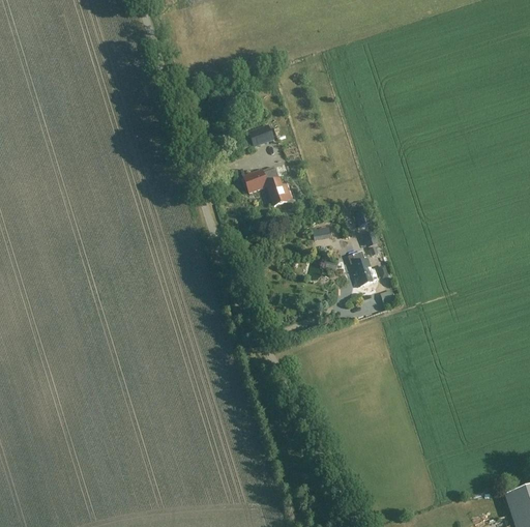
[(268,123),(247,130),(254,146),(274,139),(268,123)]
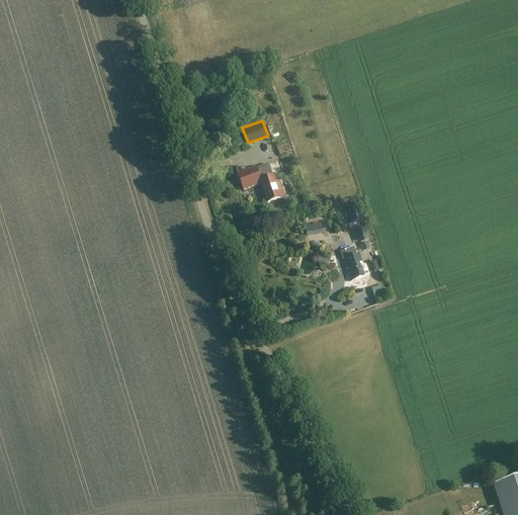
[(269,164),(257,168),(256,164),(237,170),(243,187),(261,181),(267,200),(280,196),(280,194),(285,192),(280,179),(275,180),(272,172),(278,169),(275,160),(269,162),(269,164)]
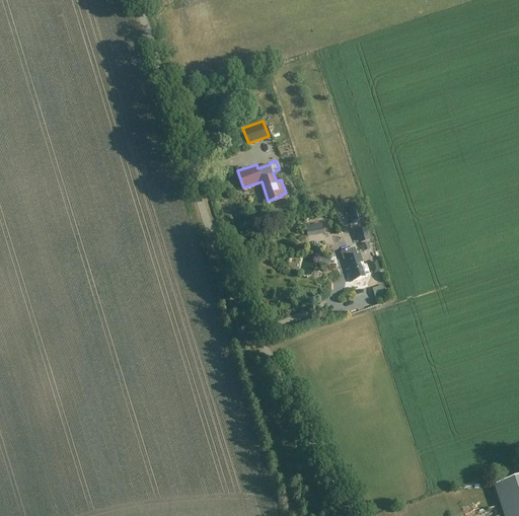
[(357,253),(355,245),(343,249),(350,270),(348,270),(351,280),(370,274),(366,263),(364,263),(360,252),(357,253)]
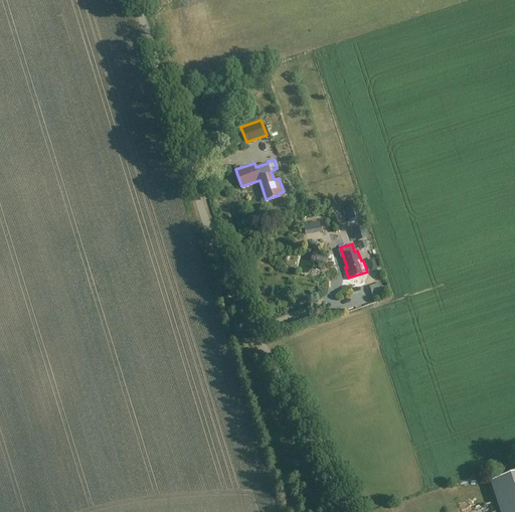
[(371,283),(373,294),(384,291),(382,281),(371,283)]
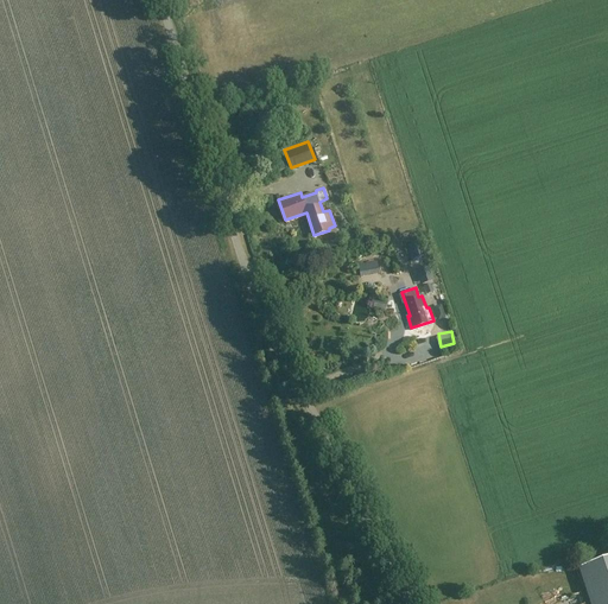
[(607,603),(607,561),(581,571),(590,603),(607,603)]
